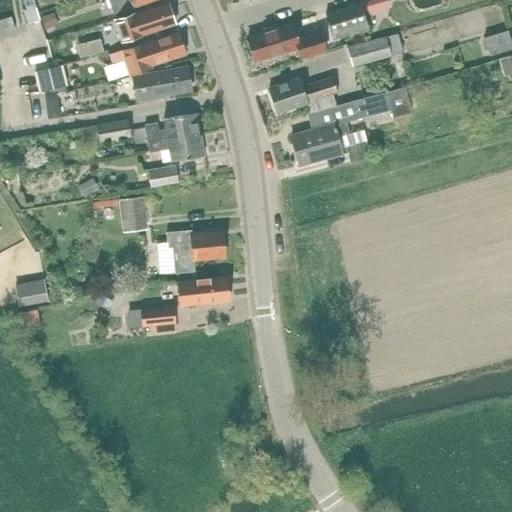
[(32,0),(22,0),(26,11),(27,15),(24,16),(27,26),(30,25),(39,22),(37,14),(35,8),(32,0)]
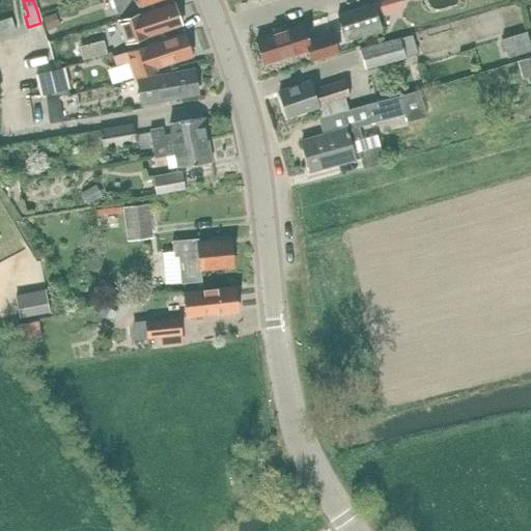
[(110,0),(116,16),(160,0),(110,0)]
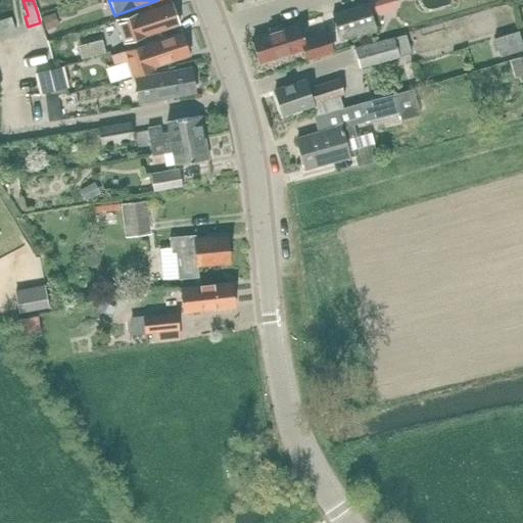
[(394,0),(380,0),(332,15),(339,40),(375,29),(372,16),(397,8),(394,0)]
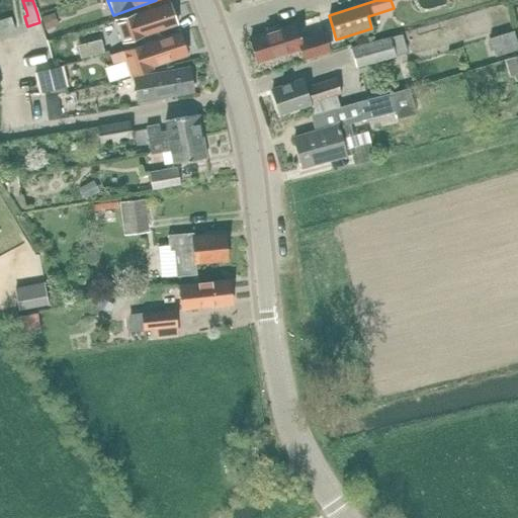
[(169,3),(115,22),(122,44),(177,25),(176,21),(178,19),(176,14),(173,13),(169,3)]
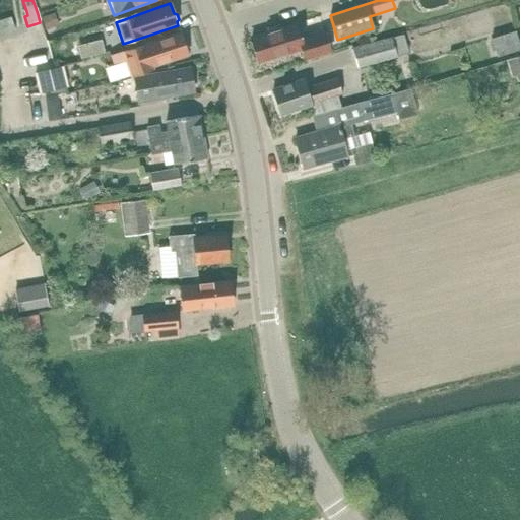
[(11,17),(0,20),(0,33),(14,28),(11,17)]
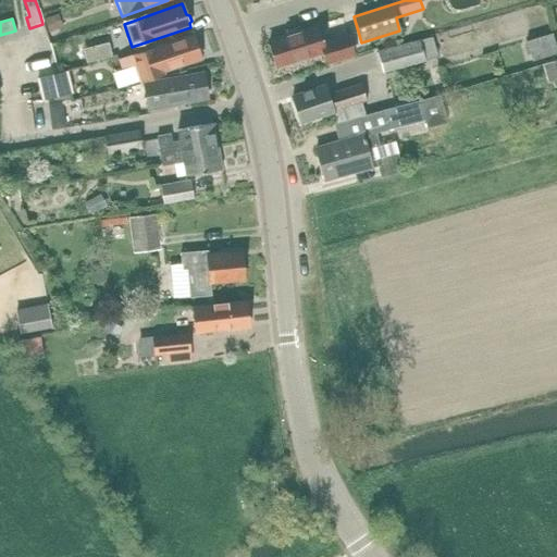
[(50,38),(61,35),(58,23),(47,25),(50,38)]
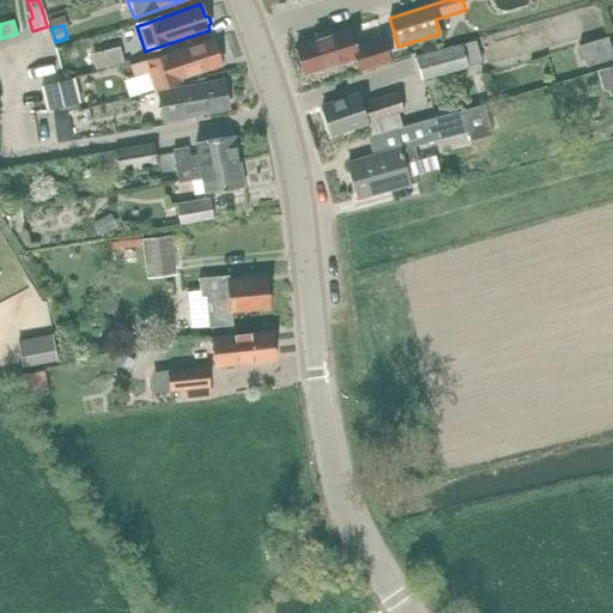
[(383,36),(377,38),(351,47),(345,30),(296,47),(304,72),(353,56),(357,68),(359,74),(392,64),(383,36)]
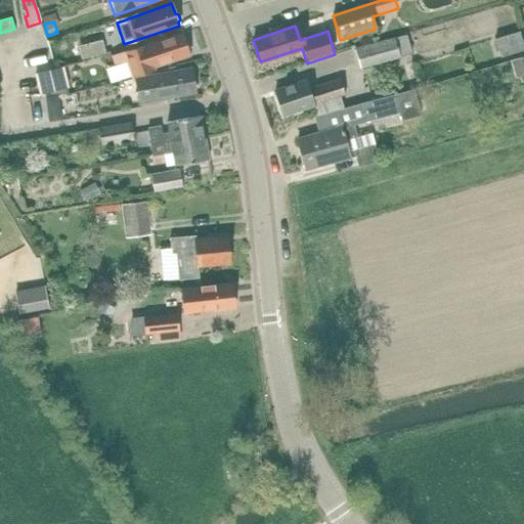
[(499,57),(523,49),(518,33),(494,41),(499,57)]
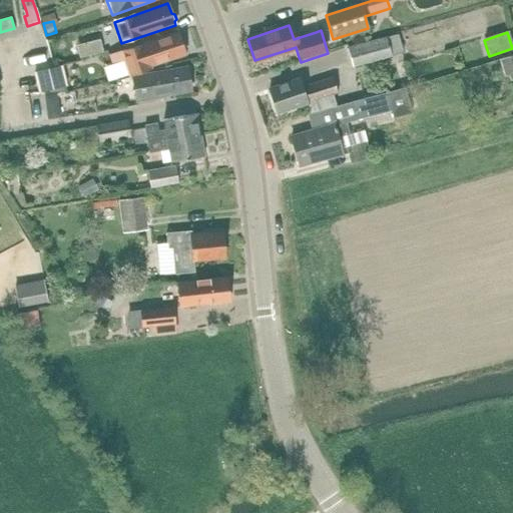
[(110,56),(117,78),(150,66),(149,64),(184,52),(177,33),(110,56)]
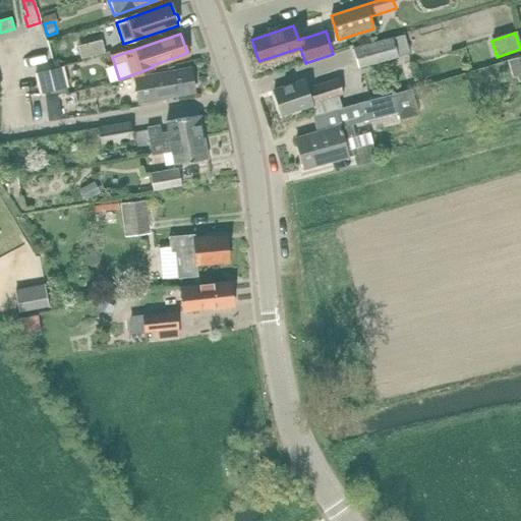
[(352,50),(358,68),(407,53),(401,34),(352,50)]
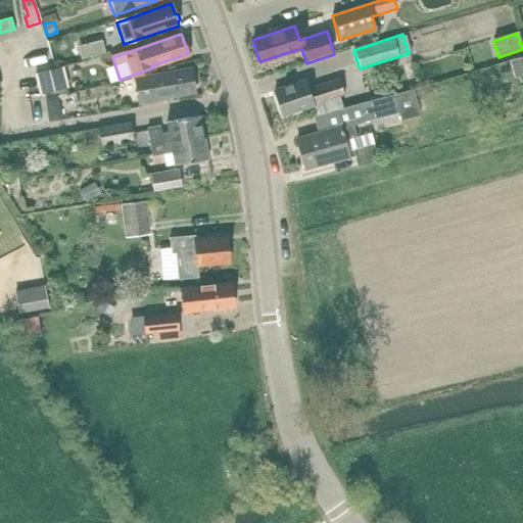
[(81,59),(105,53),(101,41),(78,47),(81,59)]
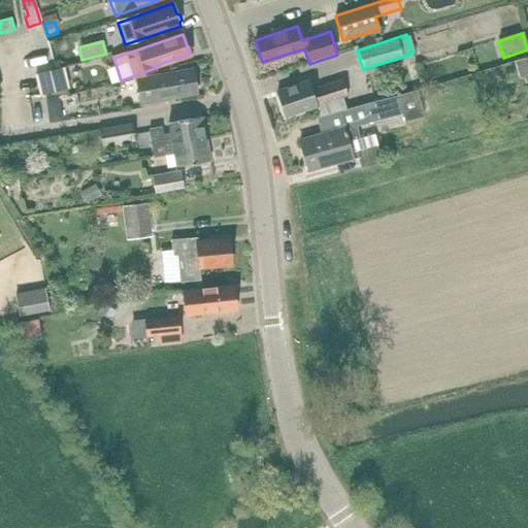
[(525,84),(527,83),(527,57),(519,60),(525,84)]
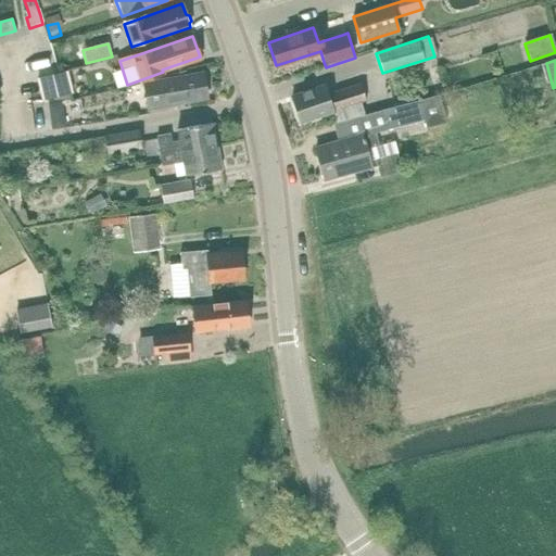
[(40,99),(72,92),(68,73),(37,78),(40,99)]
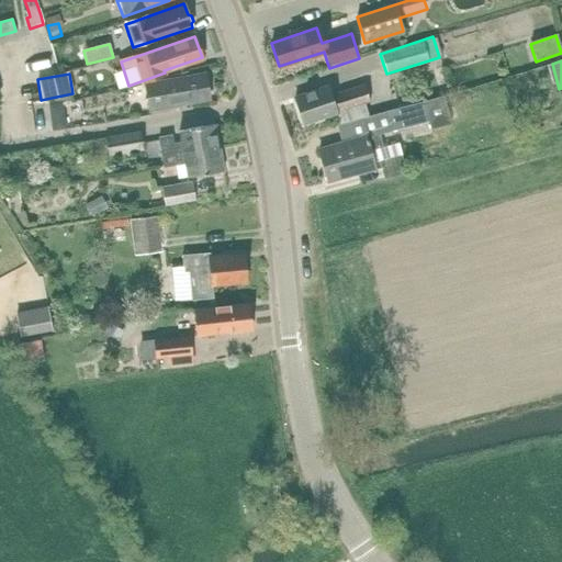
[(149,109),(209,100),(205,76),(146,86),(149,109)]
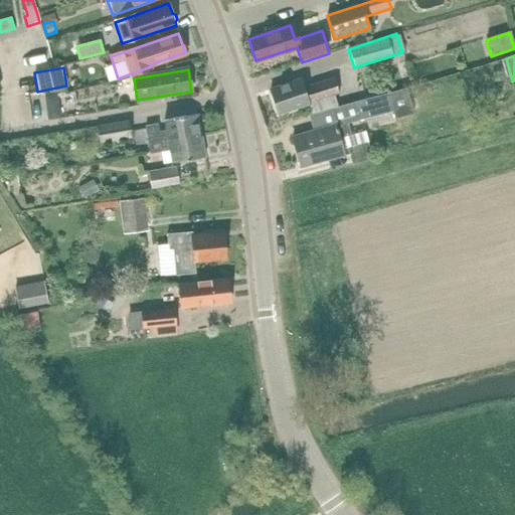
[(334,95),(339,94),(334,78),(304,89),(301,79),(271,90),(279,115),(306,106),(308,115),(337,106),(334,95)]
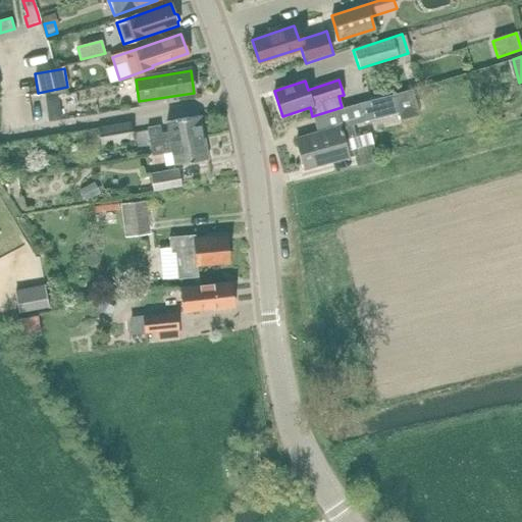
[(353,125),(398,112),(400,120),(419,115),(411,89),(342,107),(312,116),(317,134),(296,139),(304,169),(348,157),(344,141),(356,138),(353,125)]
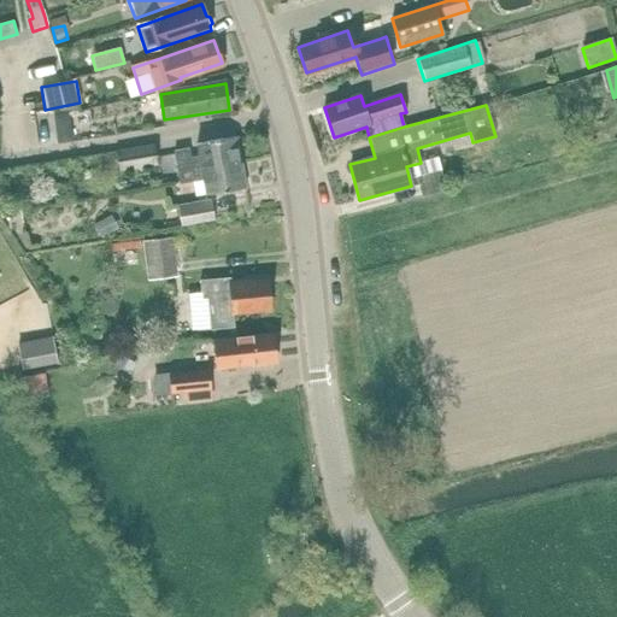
[(46,141),(36,109),(19,113),(28,146),(46,141)]
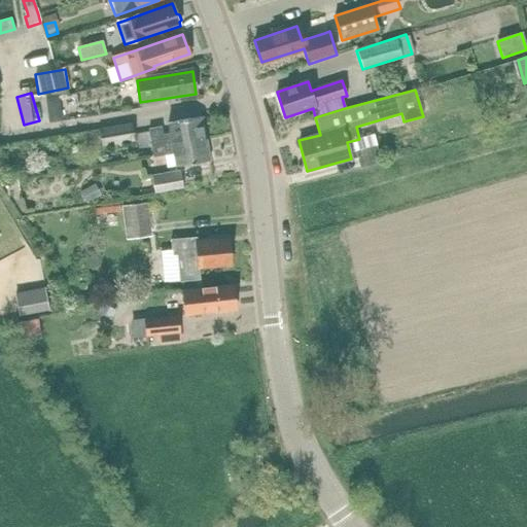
[(59,105),(46,107),(49,124),(62,121),(59,105)]
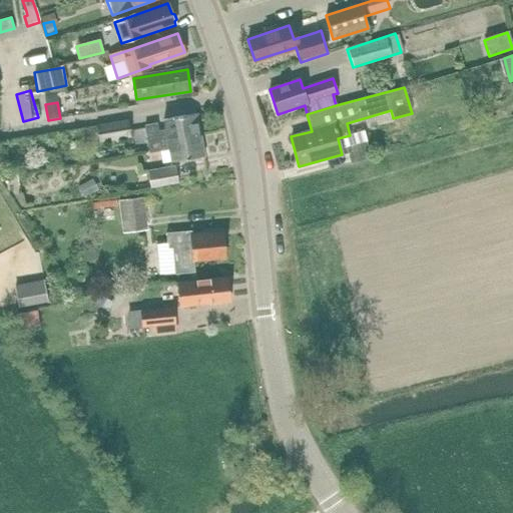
[(166,138),(199,133),(195,114),(162,120),(164,130),(158,131),(156,123),(143,125),(146,142),(166,138)]
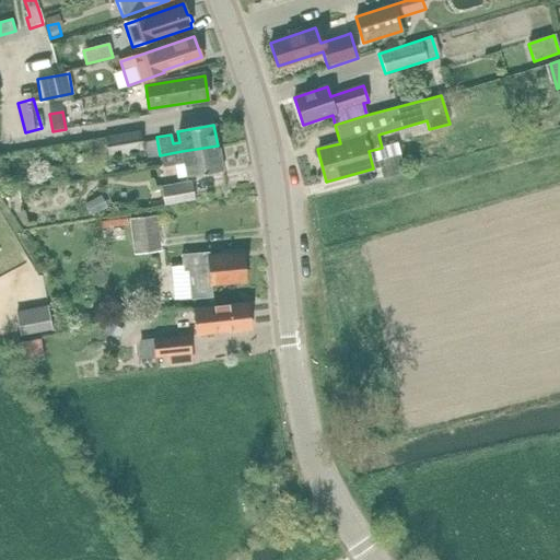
[(143,149),(140,131),(104,138),(107,155),(143,149)]
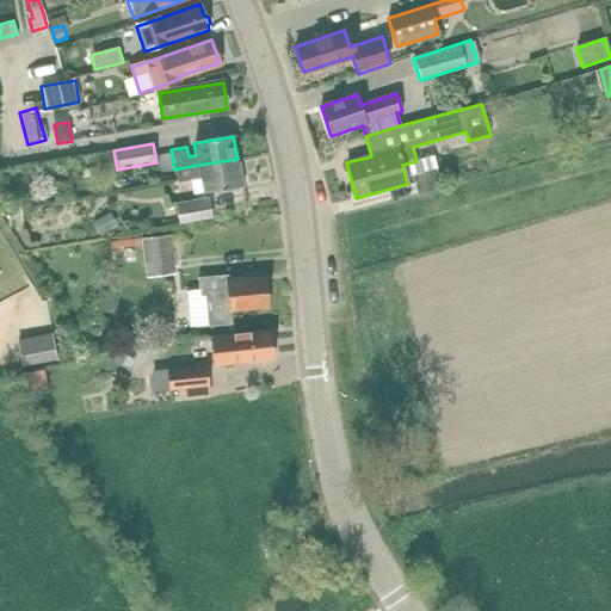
[(203,192),(204,195),(242,187),(238,159),(198,165),(174,170),(177,183),(190,180),(192,195),(203,192)]
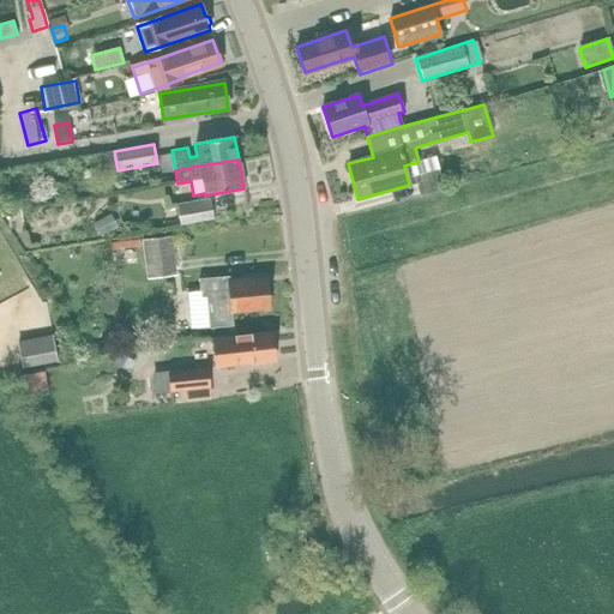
[(443,190),(443,186),(438,169),(414,176),(419,196),(443,190)]
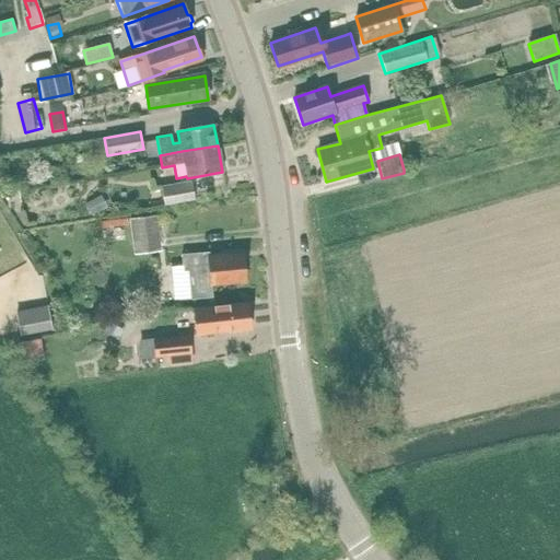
[(164,206),(195,200),(191,183),(161,188),(164,206)]
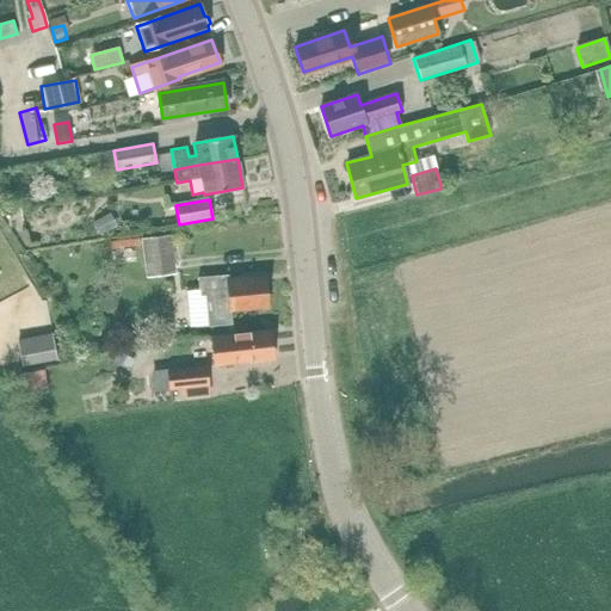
[(94,223),(100,235),(115,228),(107,216),(94,223)]
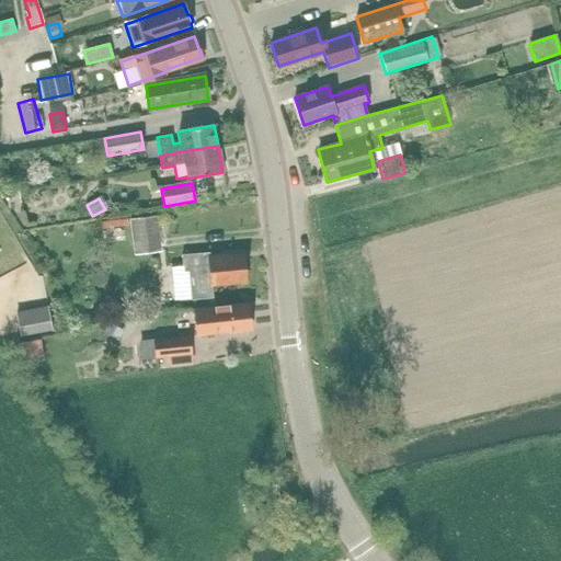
[(134,253),(157,251),(152,216),(130,218),(134,253)]
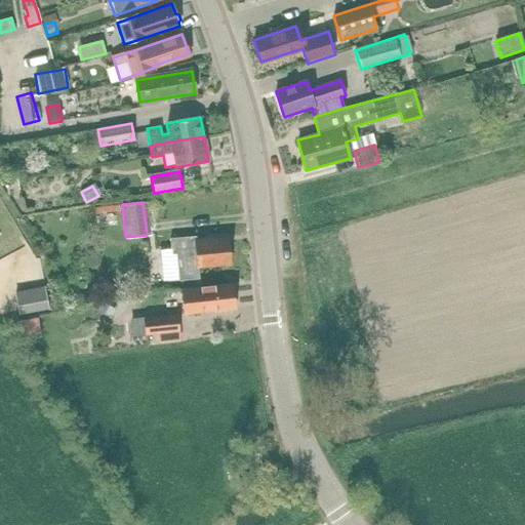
[(196,236),(169,238),(170,248),(171,256),(175,255),(177,281),(178,280),(199,279),(198,268),(230,265),(228,237),(196,239),(196,236)]
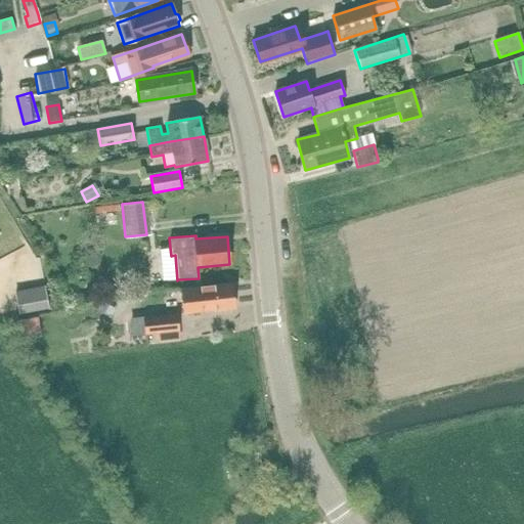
[(165,245),(148,246),(149,277),(166,276),(165,245)]
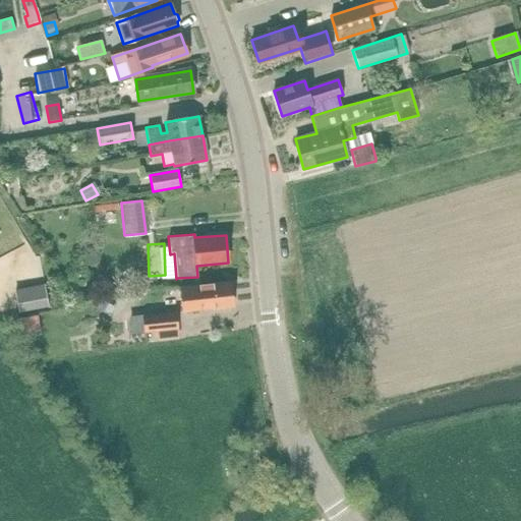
[(232,306),(230,288),(229,283),(180,288),(182,312),(203,310),(232,306)]
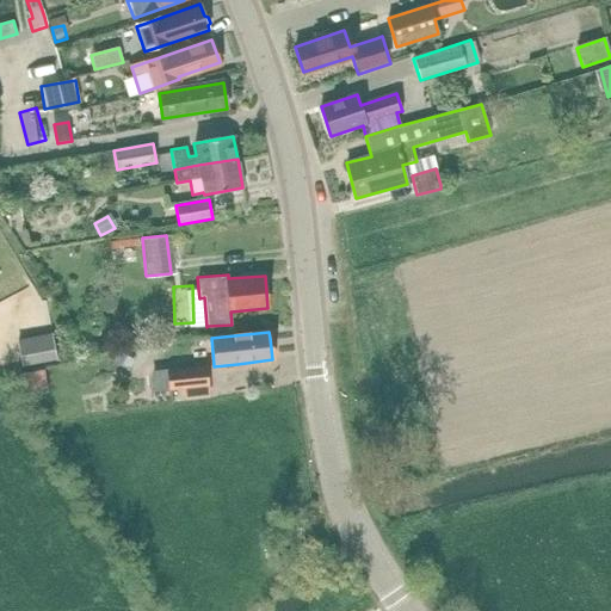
[(119,353),(116,360),(128,368),(133,360),(119,353)]
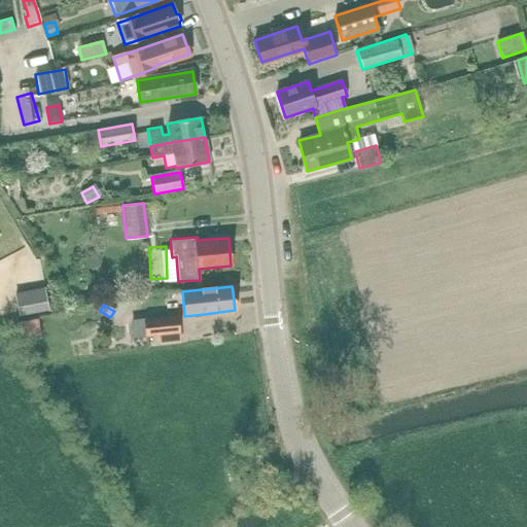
[(6,321),(11,339),(32,332),(27,315),(6,321)]
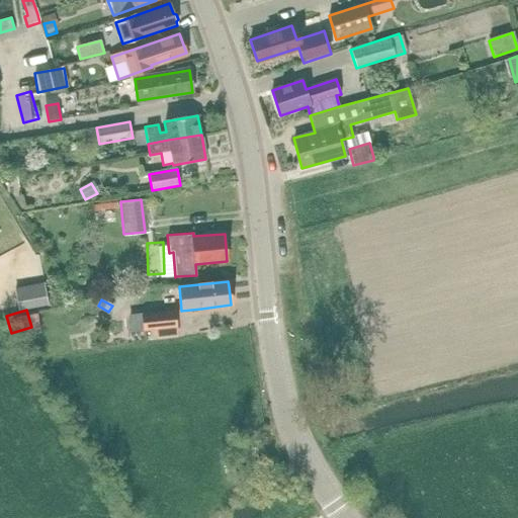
[(174,311),(130,316),(132,333),(144,331),(153,330),(154,330),(176,328),(174,311)]
